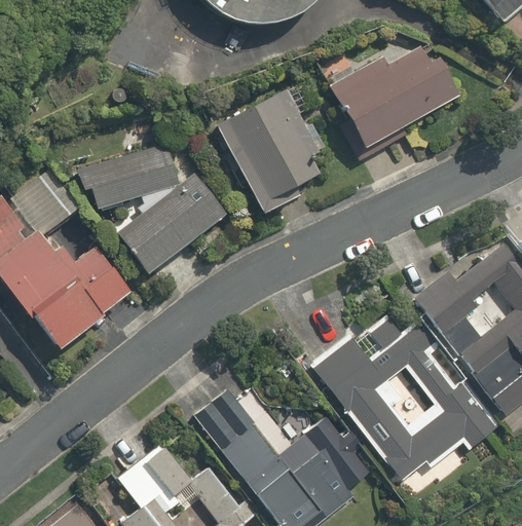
[(256,23),(269,22),(280,20),(283,19),(295,12),(306,5),(311,0),(202,0),(206,3),(217,11),(229,17),(243,21),(256,23)]
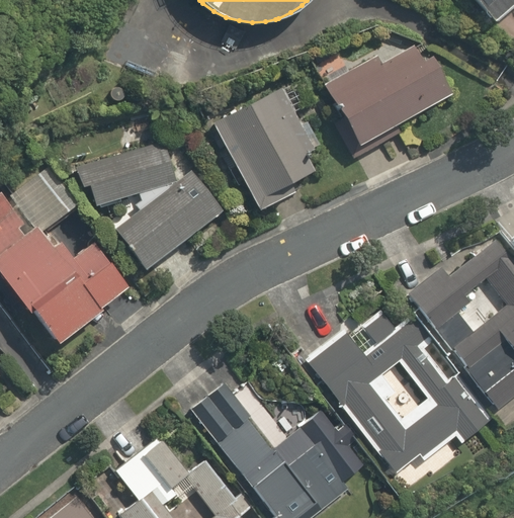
[(513,0),(463,0),(488,29),(513,7),(513,0)]
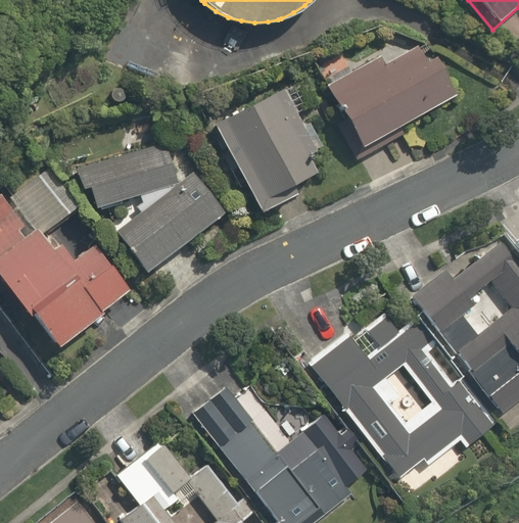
[(409,49),(385,38),(323,72),(364,147),(459,96),(428,39),(409,49)]
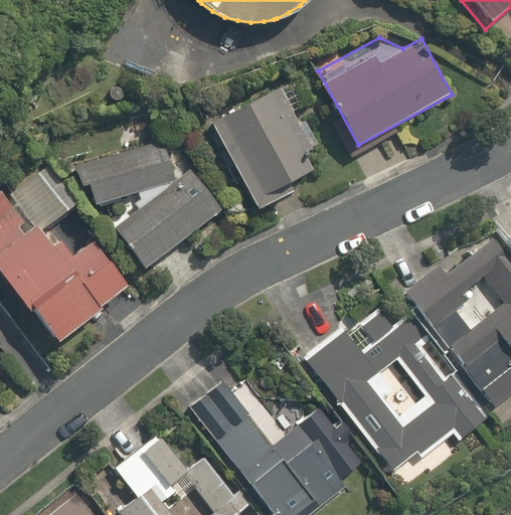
[(278,190),(320,171),(282,83),(213,114),(257,212),(283,201),(278,190)]
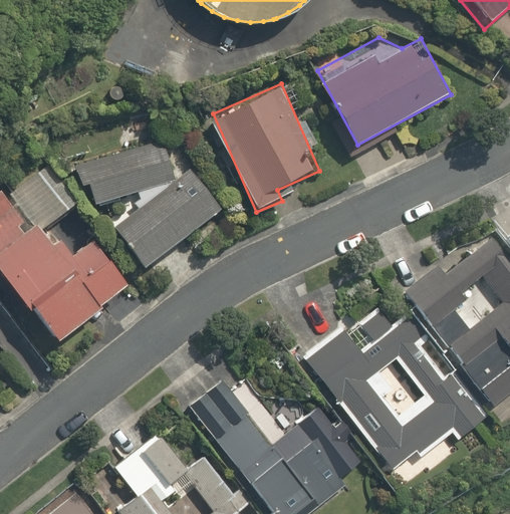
[(150,267),(217,209),(167,139),(76,161),(82,188),(90,186),(95,205),(140,191),(140,211),(118,231),(150,267)]
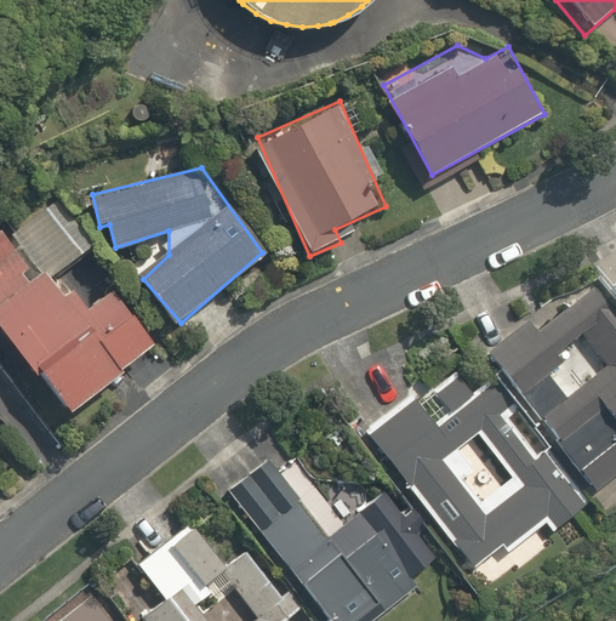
[(43,371),(70,411),(158,348),(114,288),(93,302),(79,281),(62,294),(46,272),(32,281),(23,268),(30,263),(5,228),(0,232),(0,329),(34,377),(43,371)]
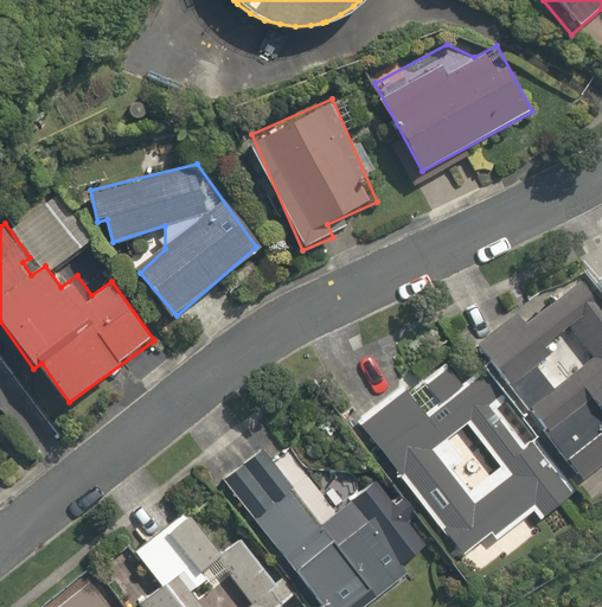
[(484,353),(510,387),(570,460),(593,489),(601,481),(601,296),(583,273),(484,353)]
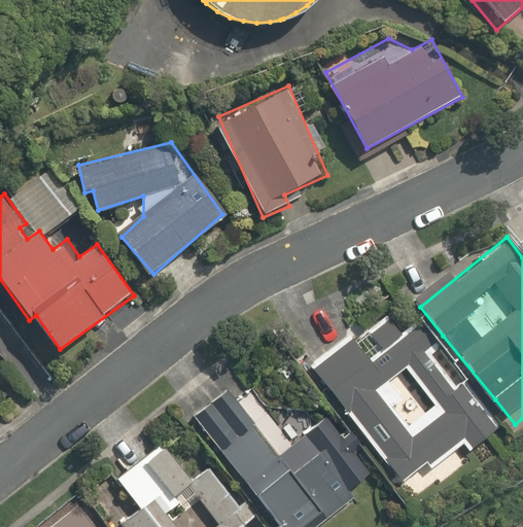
[(408,332),(394,314),(360,340),(356,334),(313,367),(403,485),(494,416),(468,382),(461,388),(434,352),(442,347),(422,321),(408,332)]
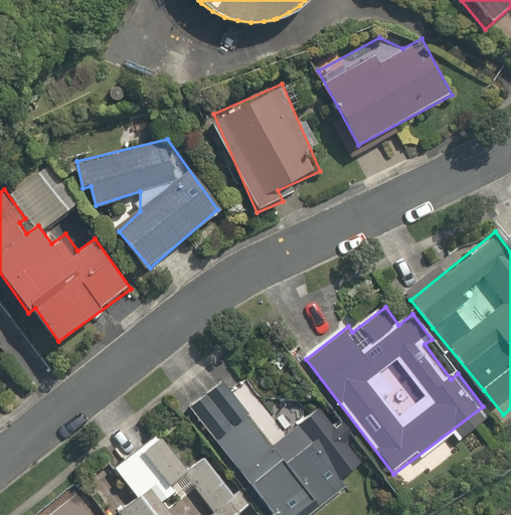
[(338,425),(325,407),(300,425),(306,434),(280,452),(230,384),(196,409),(273,514),(304,514),(370,468),(350,440),(356,435),(345,419),(338,425)]
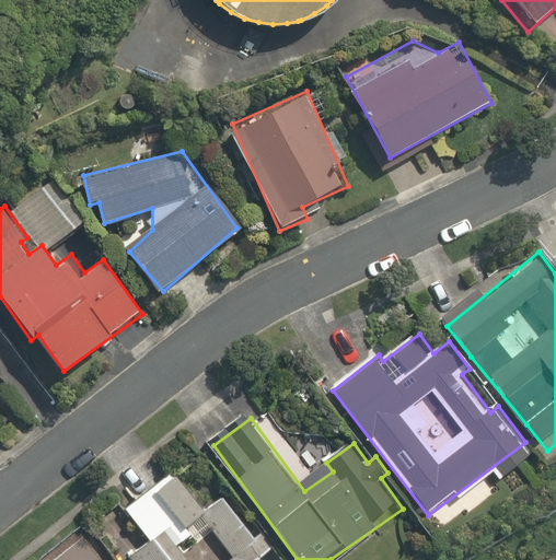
[(229,555),(220,559),(192,559),(168,528),(128,559),(129,559),(275,559),(231,503),(205,524),(229,555)]
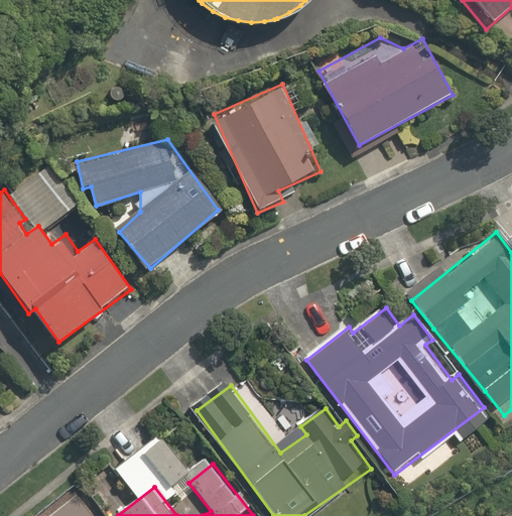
[(96,515),(79,493),(48,515),(96,515)]
